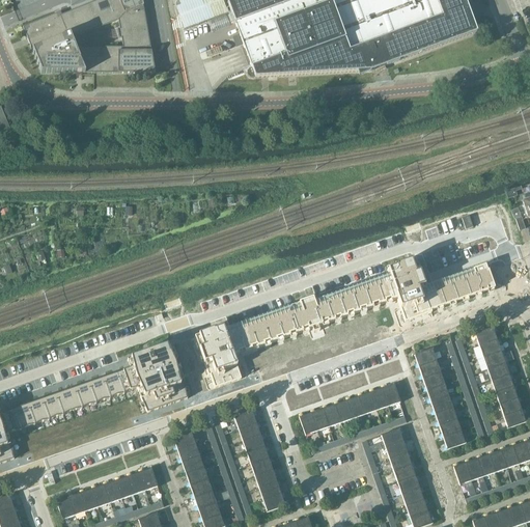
[(157,70),(144,0),(90,0),(62,11),(61,8),(24,24),(31,40),(43,70),(77,70),(95,70),(157,70)]
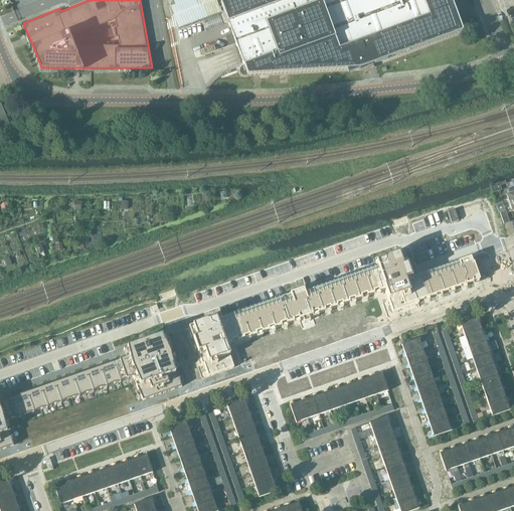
[(221,0),(228,18),(237,39),(244,59),(246,62),(242,63),(241,65),(241,67),(241,69),(244,71),(246,71),(249,70),(249,71),(254,71),(262,70),(347,65),(349,70),(360,66),(360,65),(361,65),(363,65),(376,60),(436,38),(464,28),(457,10),(455,4),(453,0),(221,0)]
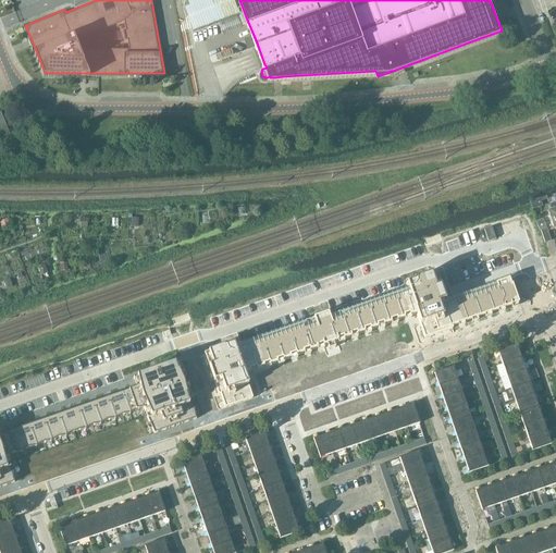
[(251,33),(245,35),(249,46),(255,42),(251,33)]
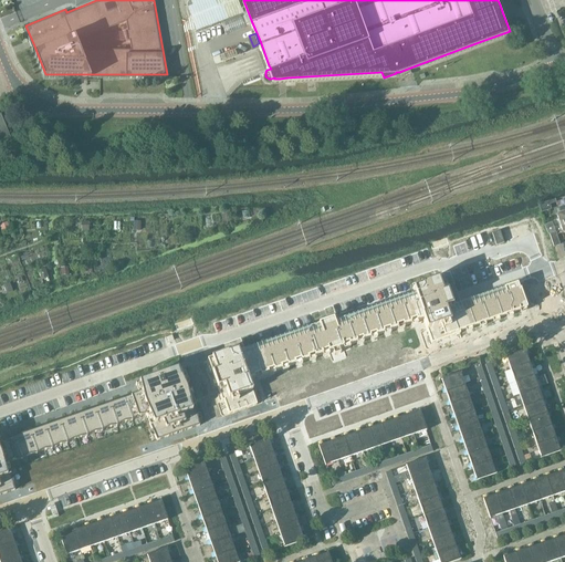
[(0,125),(11,122),(6,106),(0,108),(0,125)]
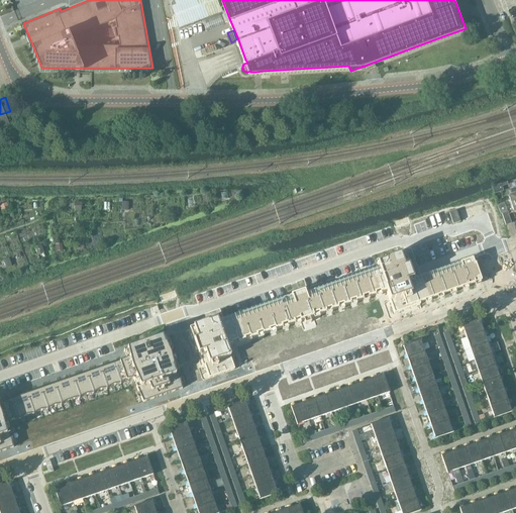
[(502,181),(493,184),(496,191),(505,188),(503,184),(502,181)]
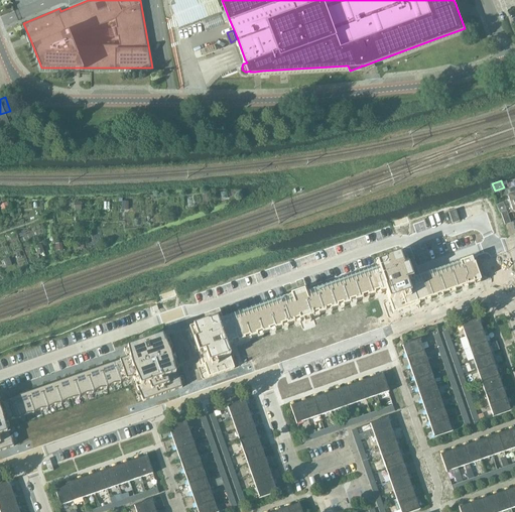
[(8,198),(1,201),(3,206),(10,204),(8,198)]
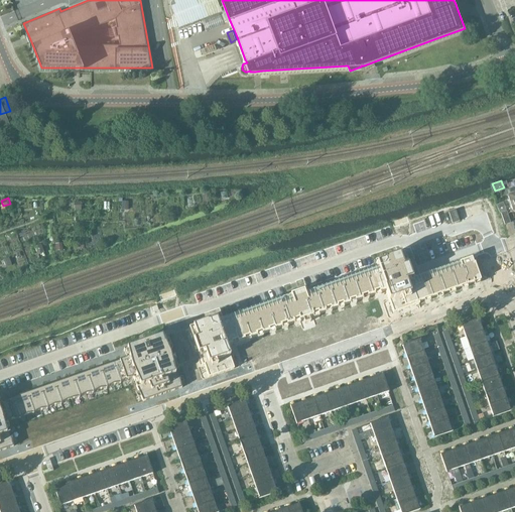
[(504,199),(497,202),(500,210),(507,207),(504,199)]
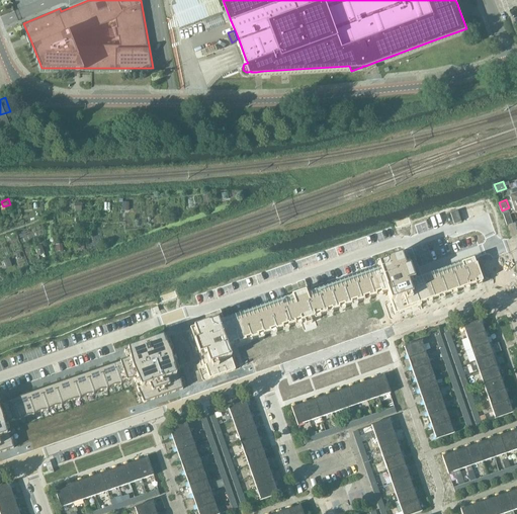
[(458,207),(451,210),(455,221),(462,219),(458,207)]
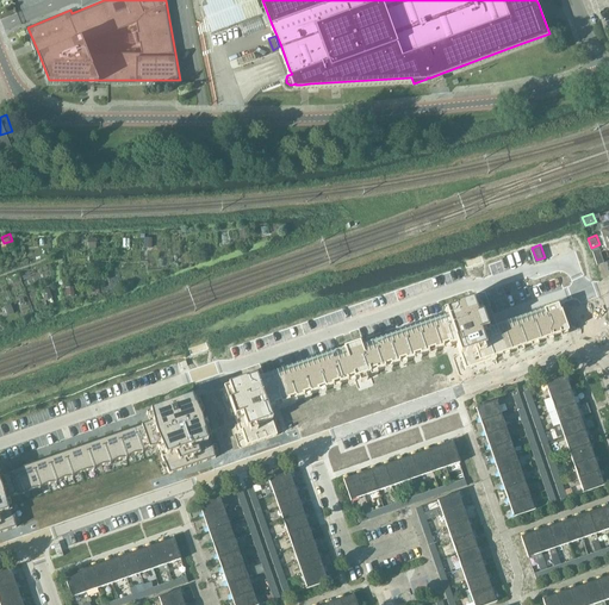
[(49,284),(42,287),(45,297),(54,294),(49,284)]
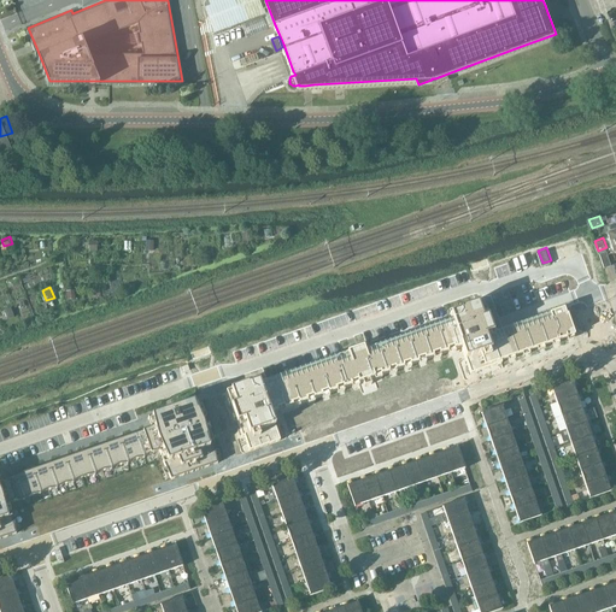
[(259,376),(228,388),(230,396),(233,395),(235,401),(233,402),(235,411),(238,410),(240,417),(238,417),(240,423),(241,427),(244,434),(246,433),(251,447),(281,436),(273,410),(286,405),(301,400),(309,398),(308,395),(315,393),(315,395),(316,395),(323,393),(323,390),(329,388),(329,390),(330,389),(338,387),(338,384),(344,383),(345,384),(353,382),(352,380),(358,377),(359,380),(375,374),(375,372),(381,370),(382,372),(389,369),(391,369),(389,366),(396,364),(397,366),(404,364),(405,364),(404,362),(411,359),(411,362),(420,359),(420,357),(426,354),(426,357),(434,354),(434,353),(434,351),(440,349),(441,352),(463,343),(471,370),(503,359),(503,357),(509,354),(508,353),(515,351),(515,353),(516,352),(523,349),(523,347),(529,345),(531,347),(532,347),(539,345),(538,342),(544,340),(545,342),(546,342),(553,340),(552,337),(558,335),(559,337),(561,336),(568,334),(567,331),(574,330),(574,331),(576,331),(568,310),(567,310),(553,315),(553,313),(538,318),(523,323),(508,329),(496,333),(491,321),(488,313),(486,313),(485,307),(486,307),(484,298),(451,310),(455,319),(440,325),(426,330),(411,335),(397,341),(381,346),(380,346),(381,348),(368,352),(364,343),(348,348),(351,357),(338,360),(336,358),(321,363),(306,369),(292,374),(277,378),(263,384),(259,376)]
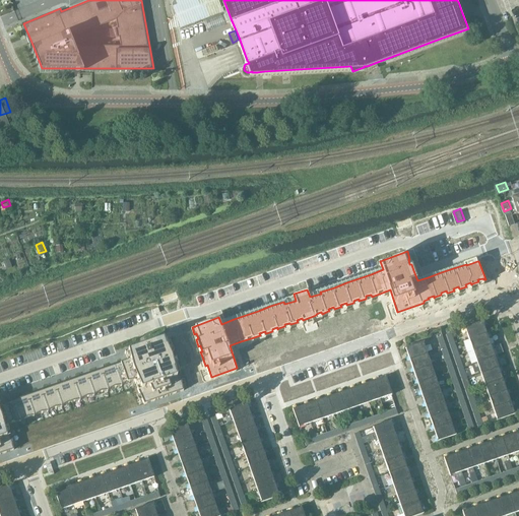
[(10,255),(4,258),(7,266),(13,264),(10,255)]
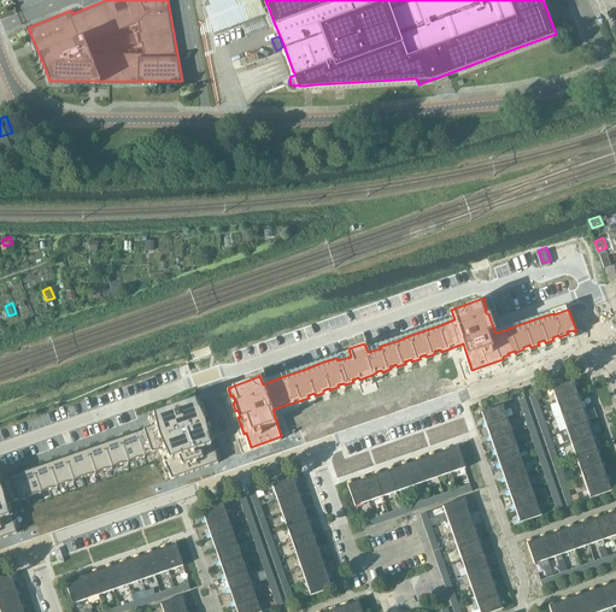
[(552,384),(557,399),(579,392),(575,382),(578,382),(575,377),(574,377),(552,384)]
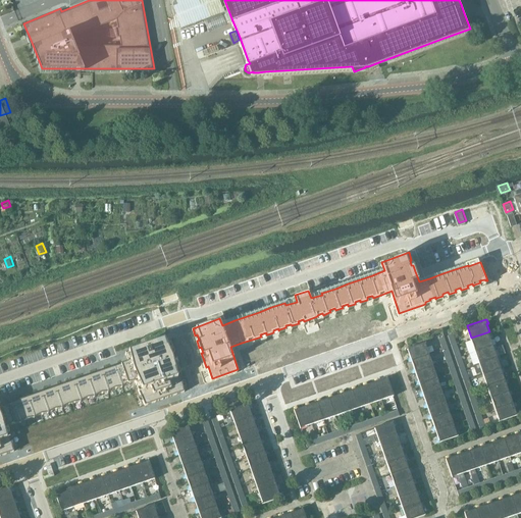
[(471,338),(475,349),(493,343),(490,335),(492,334),(490,330),(489,331),(471,338)]
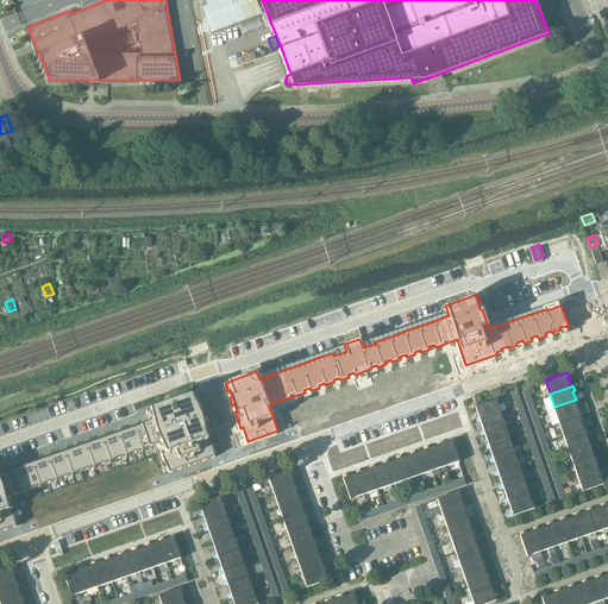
[(0,528),(18,522),(13,505),(10,495),(17,491),(25,489),(32,485),(41,484),(49,479),(57,478),(64,473),(74,472),(81,469),(83,467),(86,466),(95,465),(102,460),(111,459),(119,455),(127,453),(135,450),(143,448),(151,444),(158,442),(163,453),(170,469),(217,453),(215,452),(212,436),(202,415),(196,391),(148,409),(150,419),(1,471),(0,467),(0,528)]
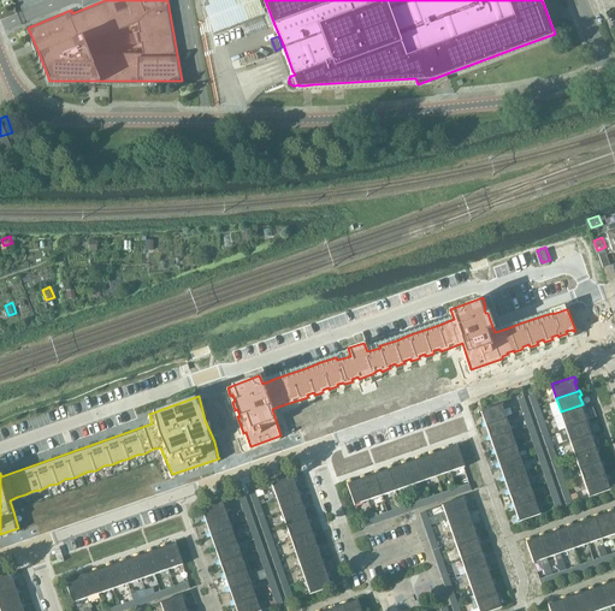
[(485,423),(486,422),(508,415),(503,401),(482,408),(482,409),(485,417),(483,419),(485,423)]
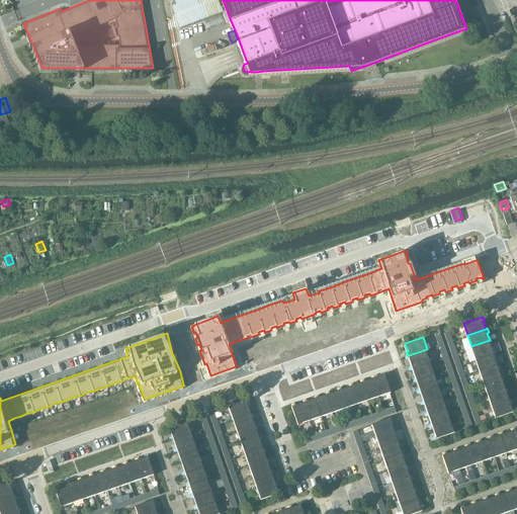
[(471,346),(476,358),(494,352),(491,344),(493,343),(491,340),(490,340),(471,346)]
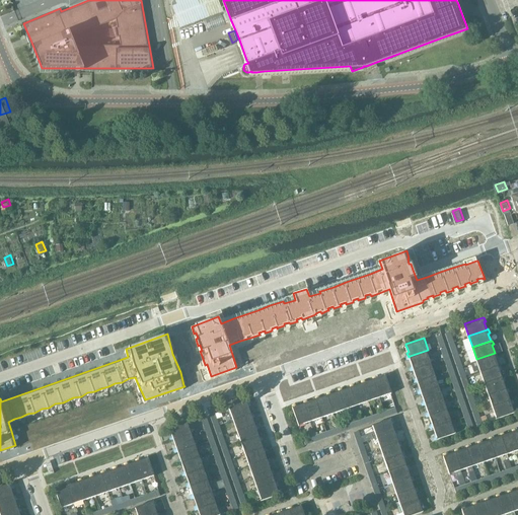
[(414,367),(432,361),(428,350),(410,356),(413,364),(411,364),(413,368),(414,367)]
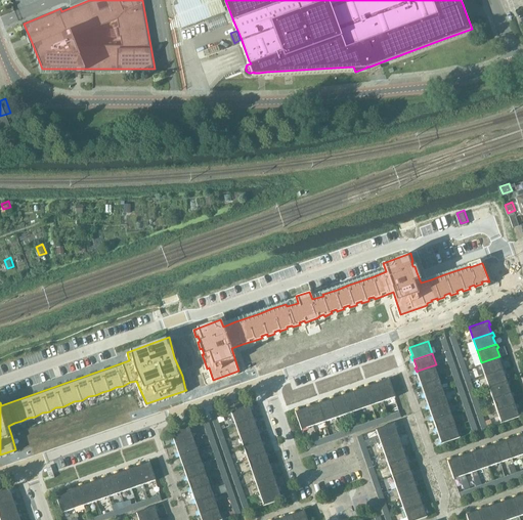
[(485,374),(503,367),(500,359),(502,359),(500,355),(499,356),(481,362),(485,374)]
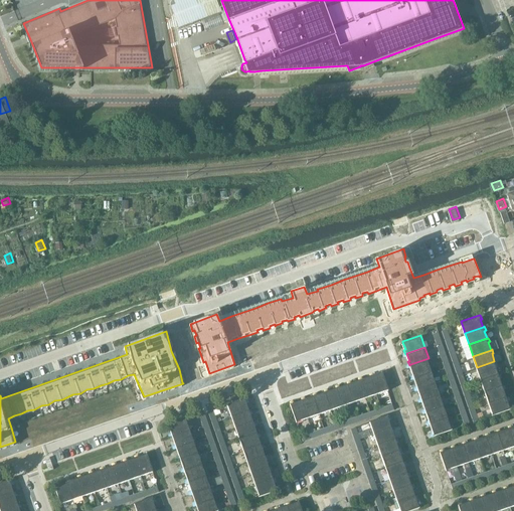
[(414,376),(433,370),(429,358),(410,364),(413,372),(411,373),(413,376),(414,376)]
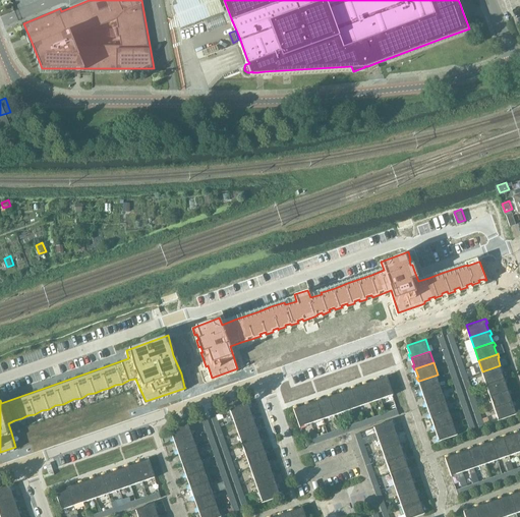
[(482,371),(486,383),(504,377),(502,369),(503,368),(502,364),(501,365),(500,365),(482,371)]
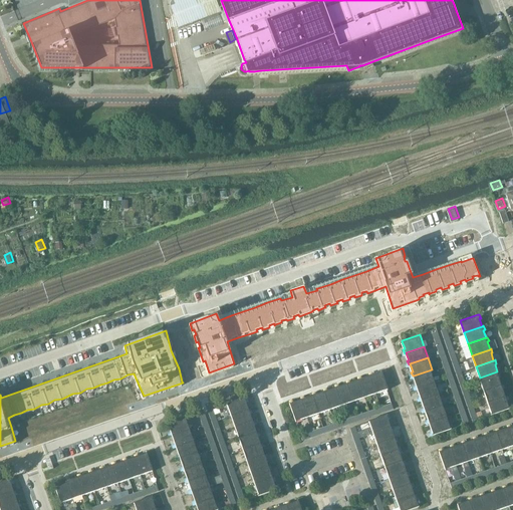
[(370,372),(370,373),(376,392),(389,388),(382,369),(381,369),(374,372),(373,370),(370,372)]
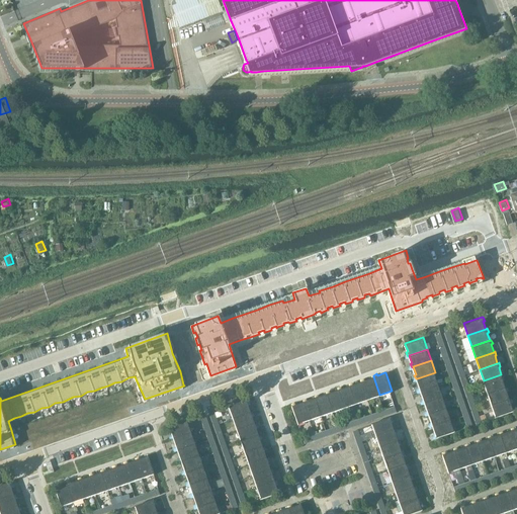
[(421,390),(438,383),(435,372),(417,378),(420,386),(418,387),(420,391),(421,390)]
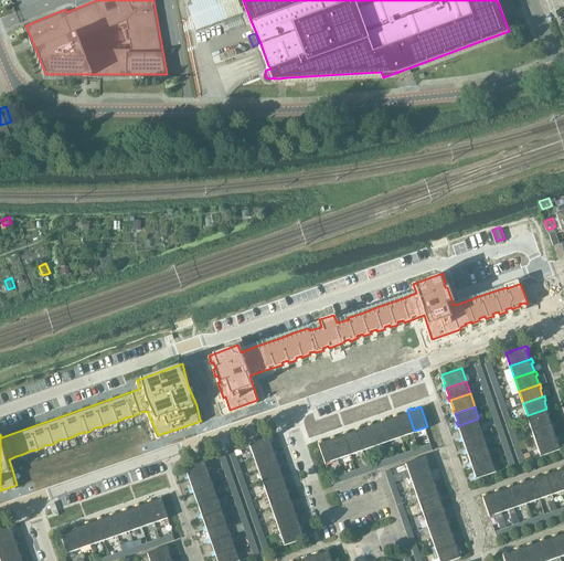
[(528,415),(532,429),(551,422),(549,413),(550,412),(549,409),(546,409),(528,415)]
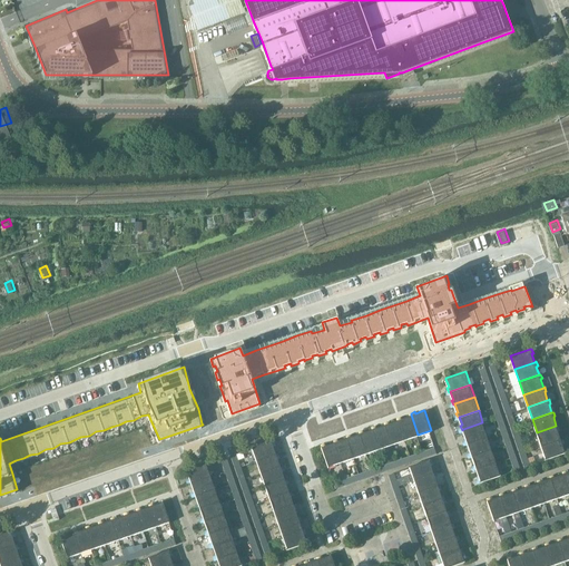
[(399,419),(405,439),(418,435),(411,415),(402,418),(402,416),(398,418),(399,419)]
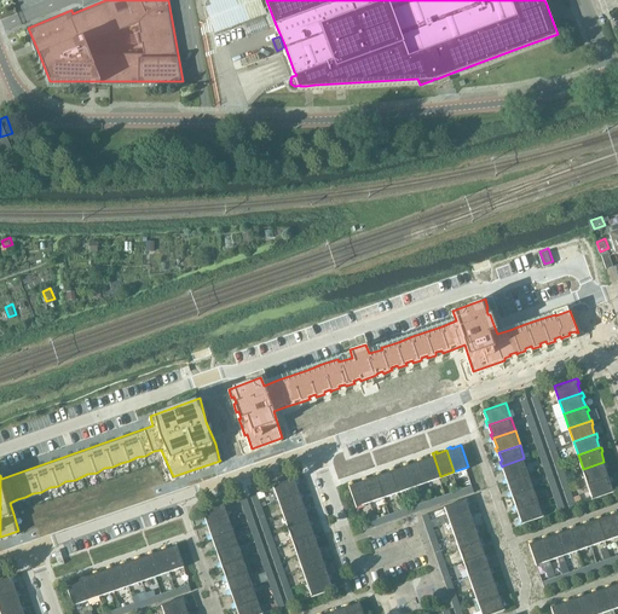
[(426,481),(440,476),(433,455),(423,458),(422,456),(419,457),(419,459),(426,481)]
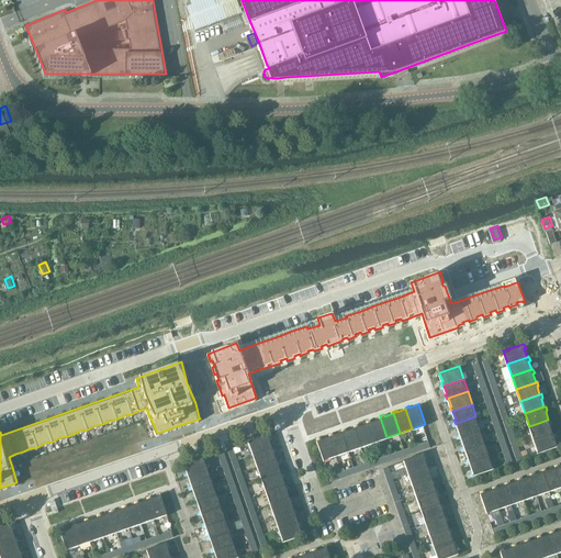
[(461,435),(480,428),(475,416),(457,423),(460,432),(458,432),(459,436),(461,435)]
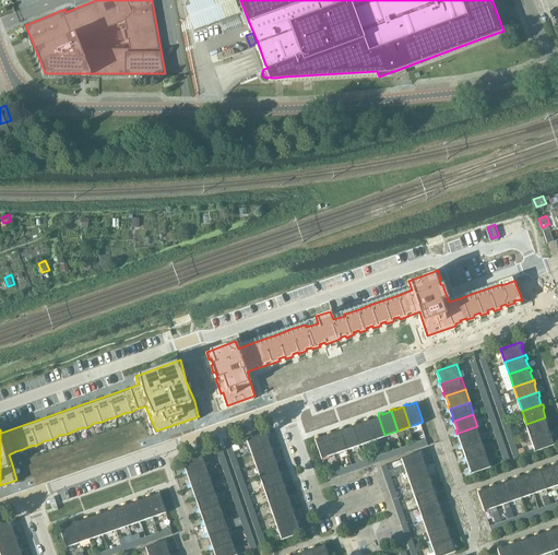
[(372,438),(384,435),(378,415),(370,418),(369,416),(365,417),(366,420),(372,438)]
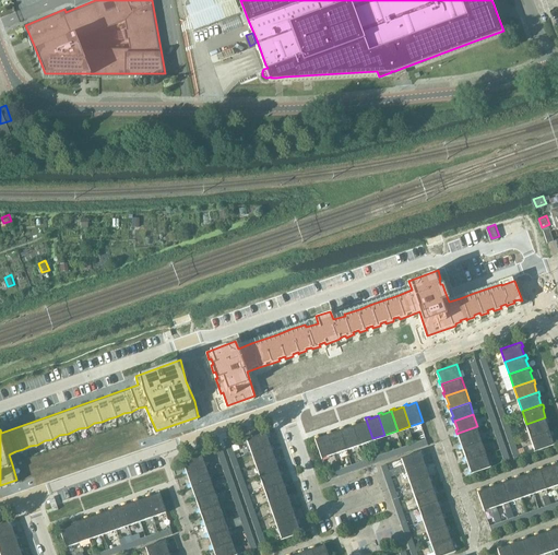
[(531,436),(549,429),(547,421),(548,421),(547,416),(545,417),(526,424),(531,436)]
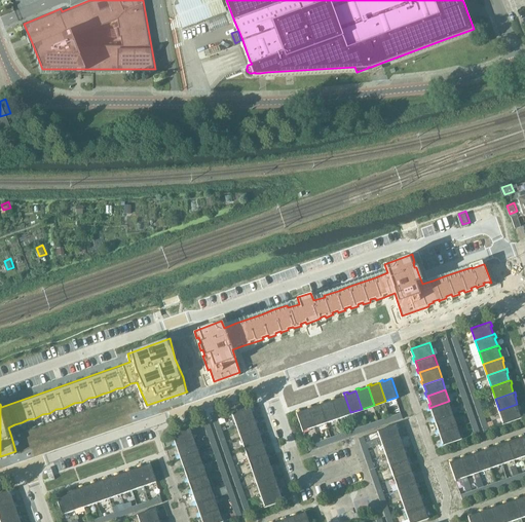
[(339,416),(350,412),(344,395),(336,398),(336,396),(332,397),(333,399),(339,416)]
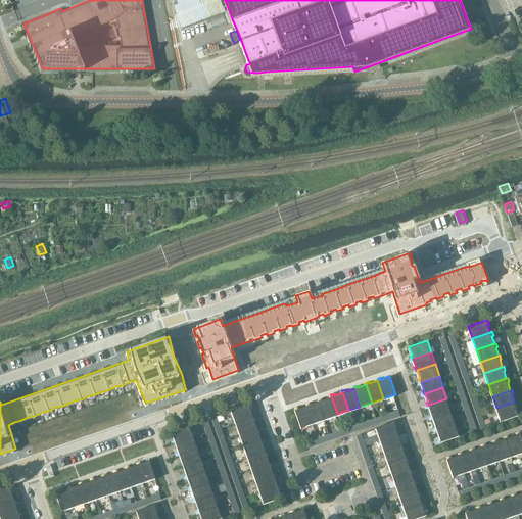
[(325,418),(337,414),(331,396),(323,399),(322,397),(319,398),(319,400),(325,418)]
